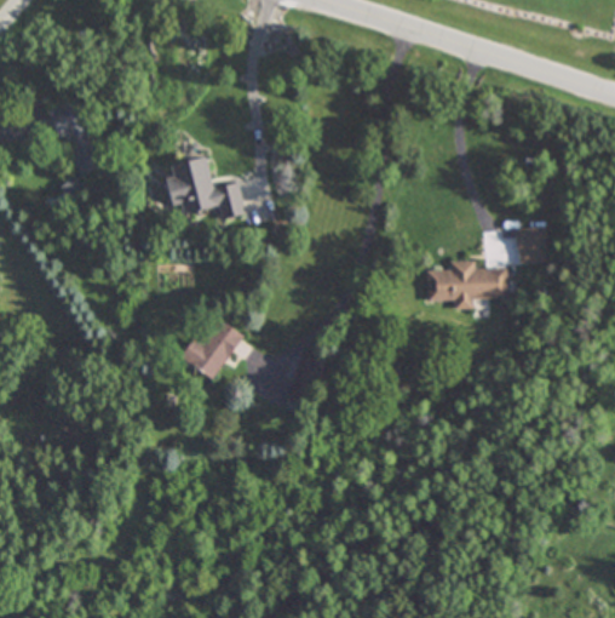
[(172,162),(182,213),(218,206),(220,219),(245,215),(239,182),(211,187),(206,156),(172,162)]
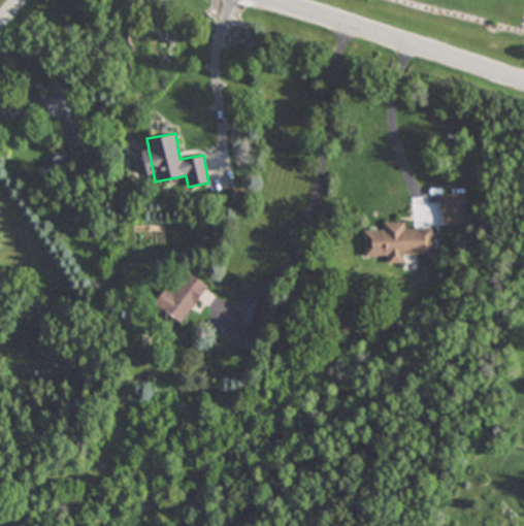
[(365,230),(366,255),(389,255),(389,263),(404,262),(404,254),(434,254),(433,227),(406,228),(406,222),(386,222),(386,229),(365,230)]
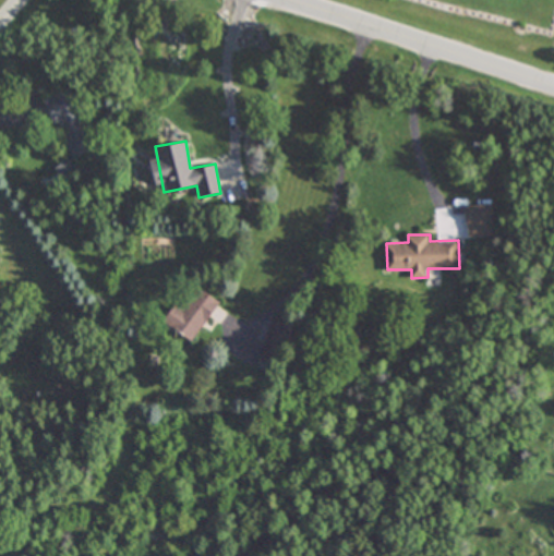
[(161,319),(191,341),(218,302),(196,286),(181,309),(173,303),(161,319)]
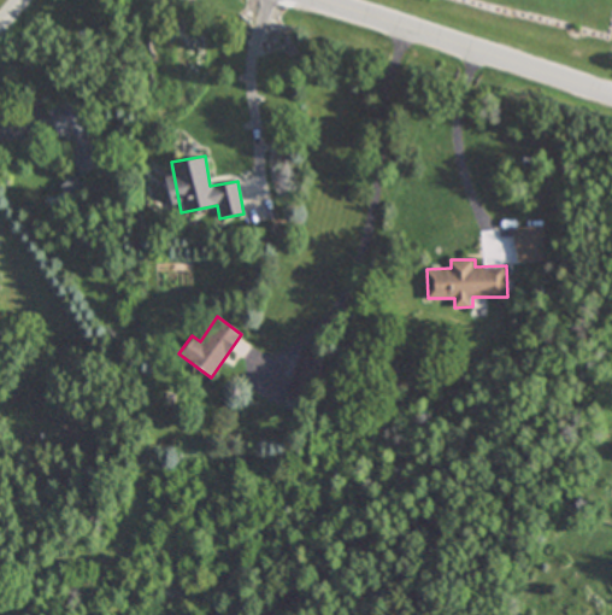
[(296,396),(318,396),(318,357),(296,357),(296,396)]
